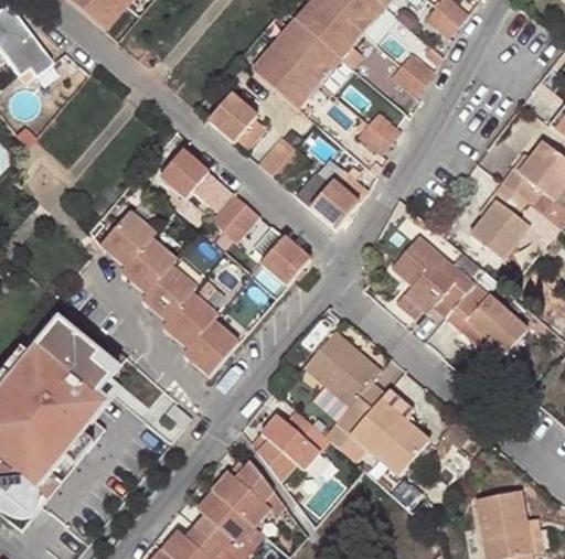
[(71,0),(96,22),(115,0),(71,0)]
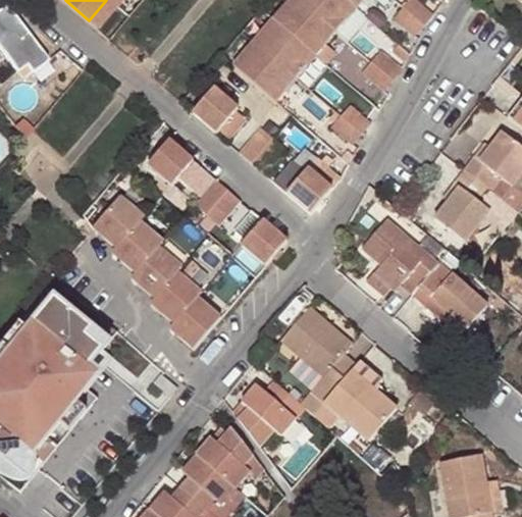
[(89,20),(96,27),(115,4),(110,0),(106,0),(89,20)]
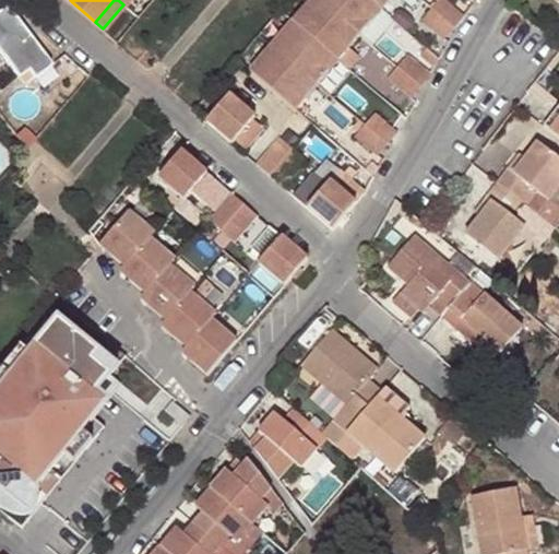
[(306,0),(293,15),(301,22),(321,0),(306,0)]
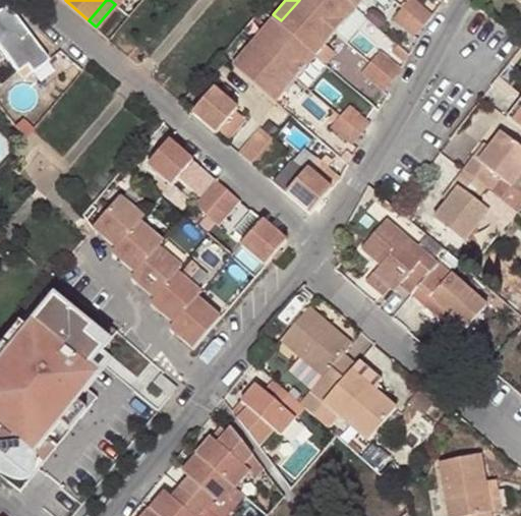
[(326,41),(337,30),(303,0),(299,0),(281,20),(312,49),(320,40),(324,44),(326,41)]
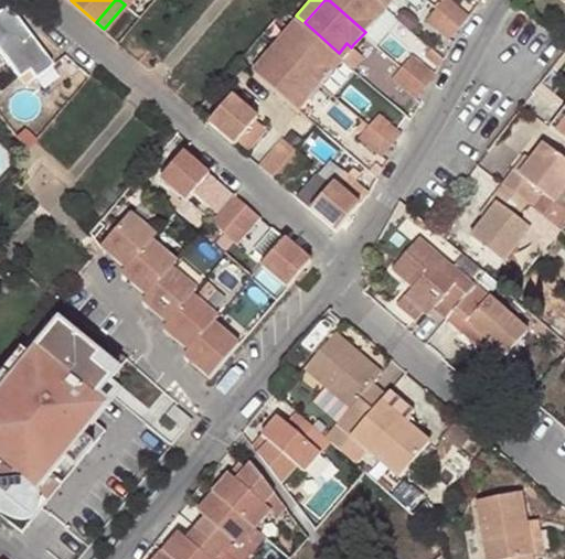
[(376,18),(372,13),(382,2),(379,0),(329,0),(365,32),(373,22),(376,18)]
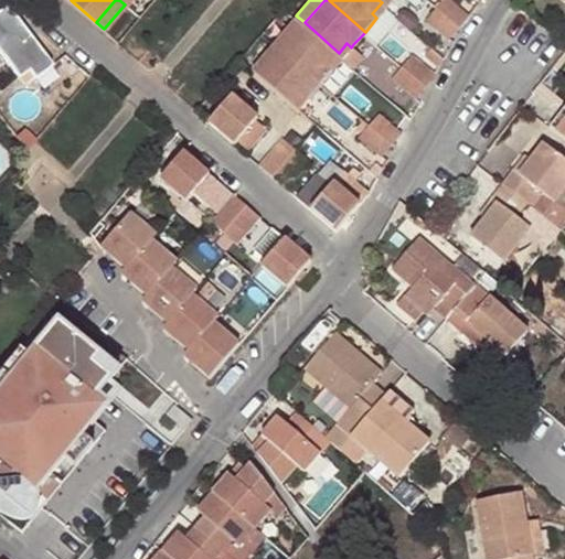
[(440,0),(437,4),(460,24),(469,12),(454,0),(440,0)]
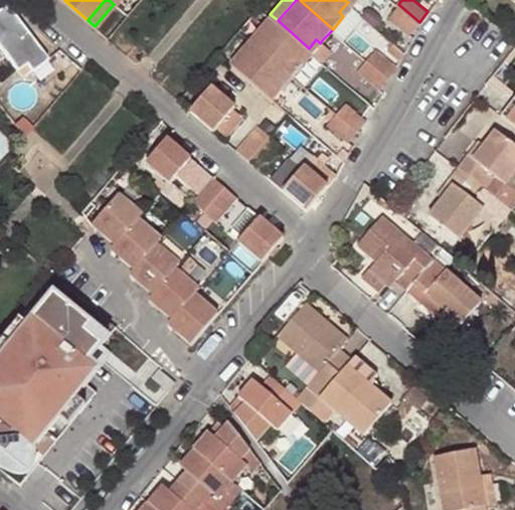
[(348,2),(339,12),(343,16),(352,6),(348,2)]
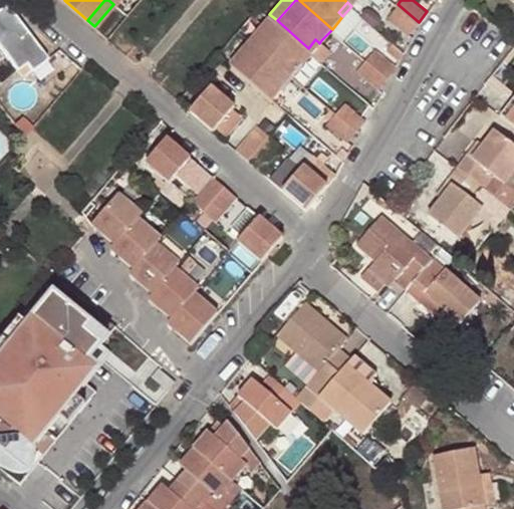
[(0,7),(0,21),(9,34),(0,39),(0,46),(16,69),(26,62),(32,69),(48,58),(6,3),(0,7)]
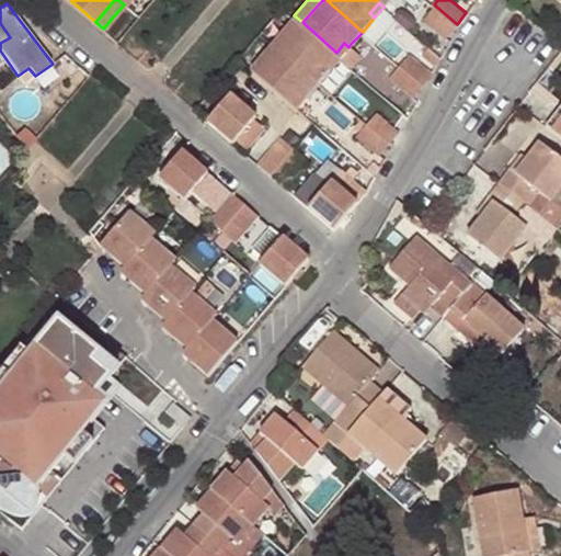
[(457,24),(434,4),(424,16),(447,36),(457,24)]
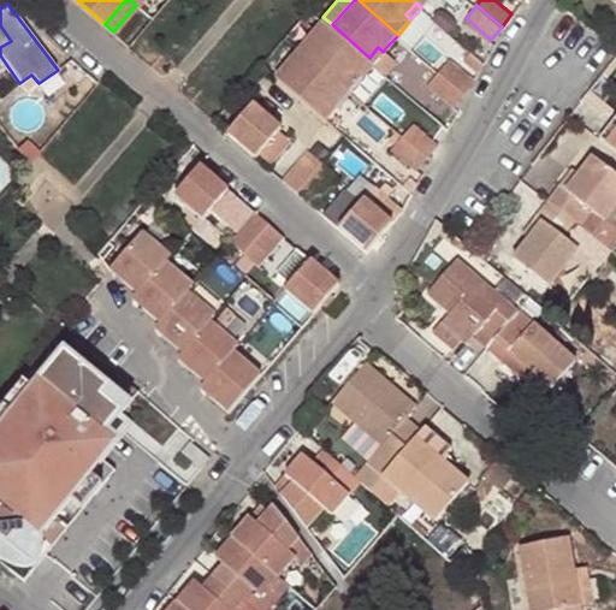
[(430,15),(421,7),(410,19),(407,24),(415,31),(430,15)]
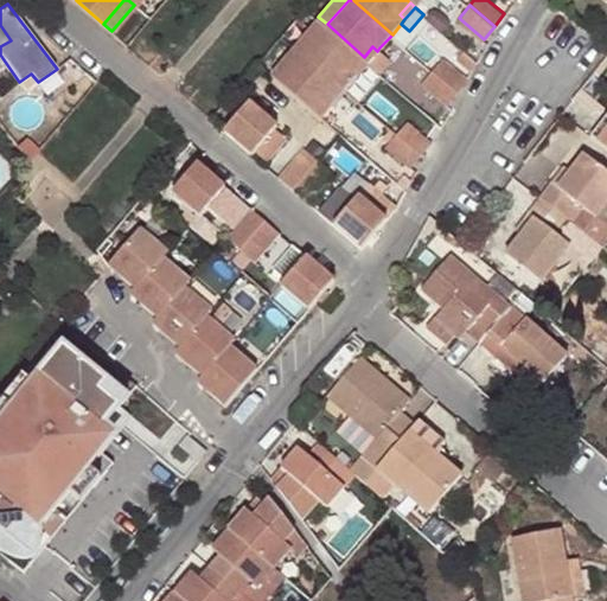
[(327,24),(318,17),(294,44),(304,52),(327,24)]
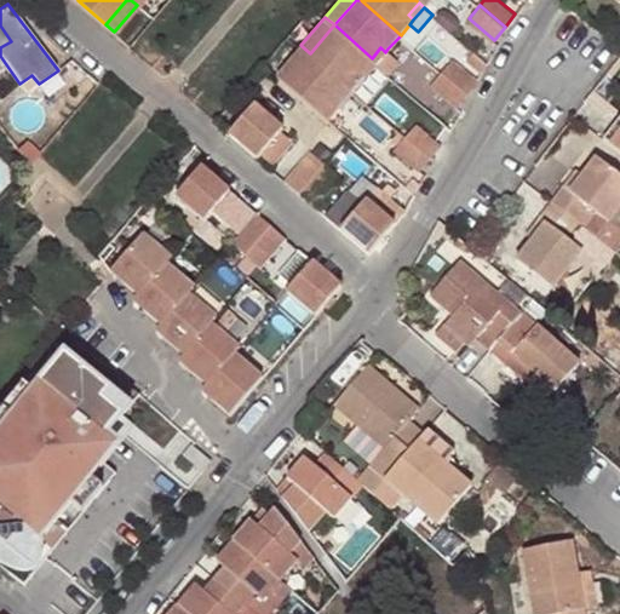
[(361,69),(372,58),(334,24),(310,53),(352,90),(366,74),(361,69)]
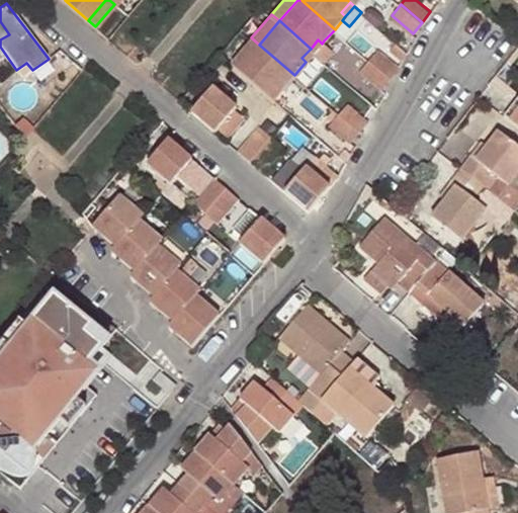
[(0,39),(9,34),(0,21),(0,39)]
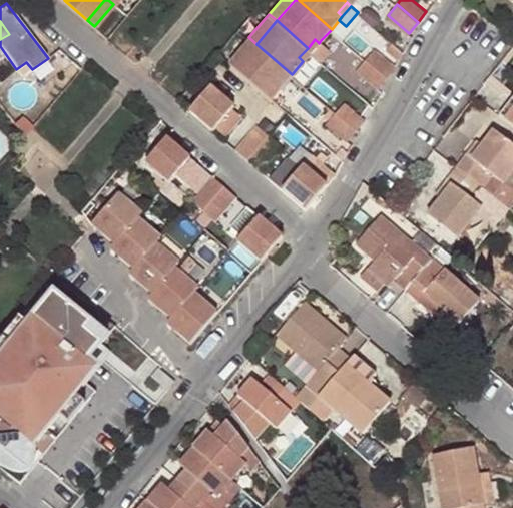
[(228,59),(236,66),(257,44),(248,37),(228,59)]
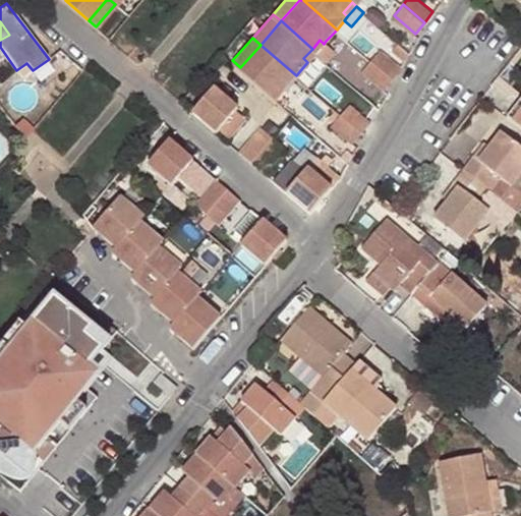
[(316,52),(324,44),(320,40),(312,49),(316,52)]
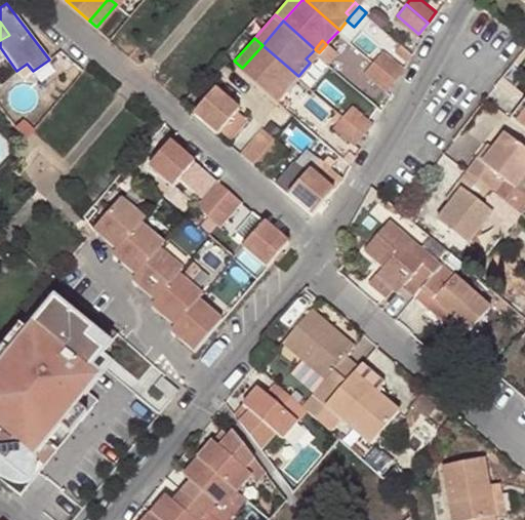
[(412,51),(398,40),(393,47),(407,61),(412,51)]
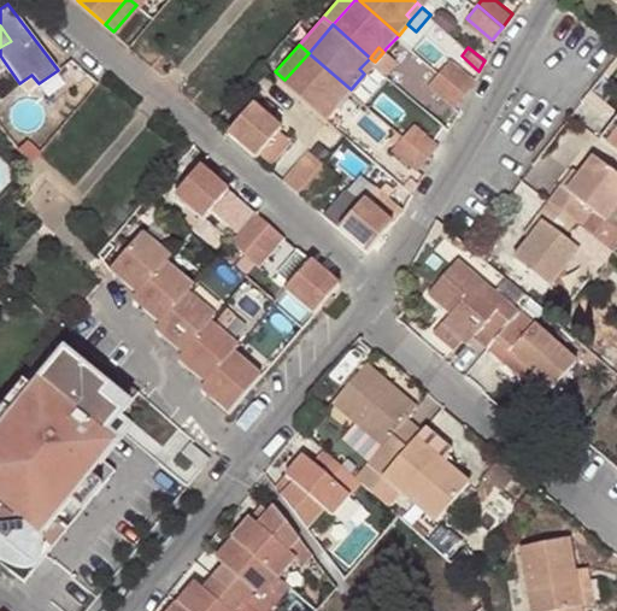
[(385,71),(395,58),(386,48),(383,52),(375,62),(385,71)]
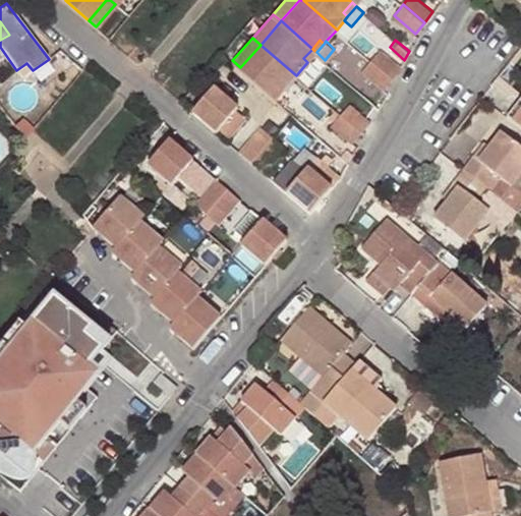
[(280,84),(285,89),(296,75),(261,45),(240,67),(272,95),(280,84)]
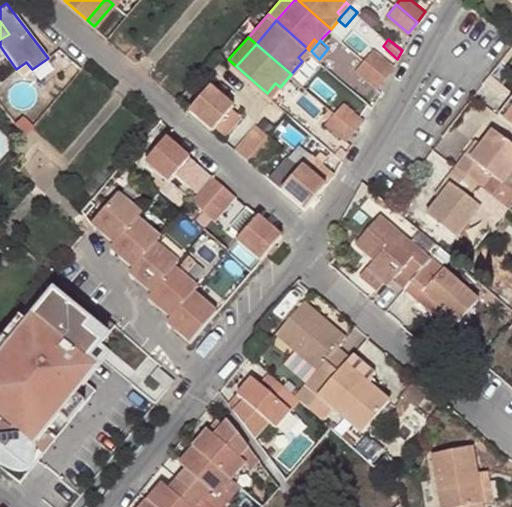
[(373,46),(364,57),(385,75),(394,63),(373,46)]
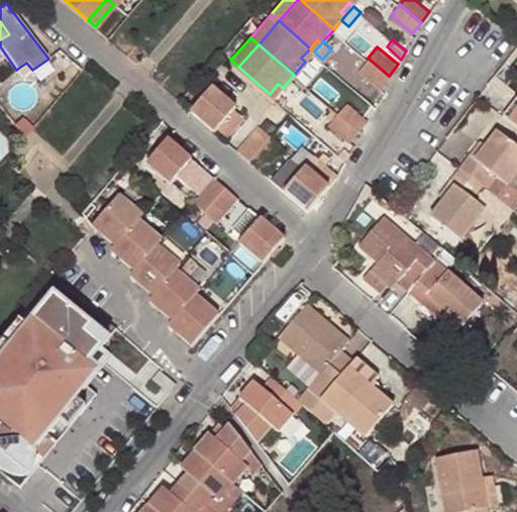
[(310,48),(301,58),(305,62),(314,52),(310,48)]
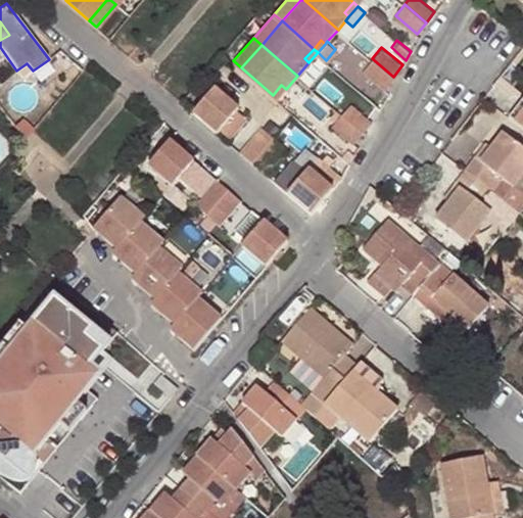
[(393,77),(372,58),(363,68),(384,88),(393,77)]
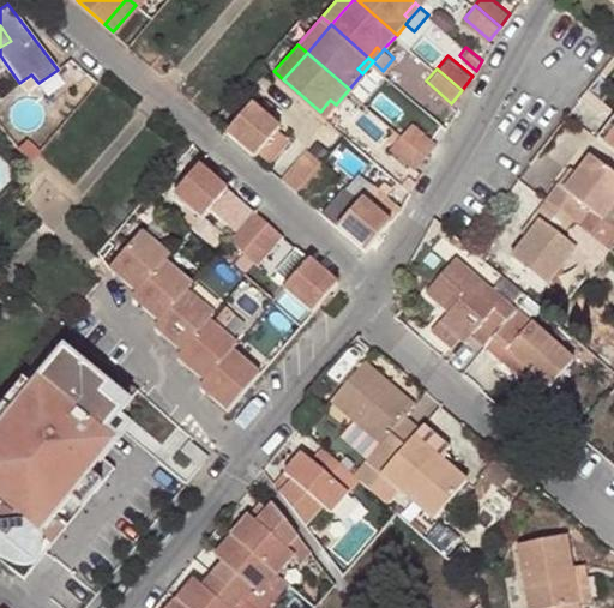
[(257,148),(275,125),(277,121),(251,98),(227,128),(253,151),(257,148)]
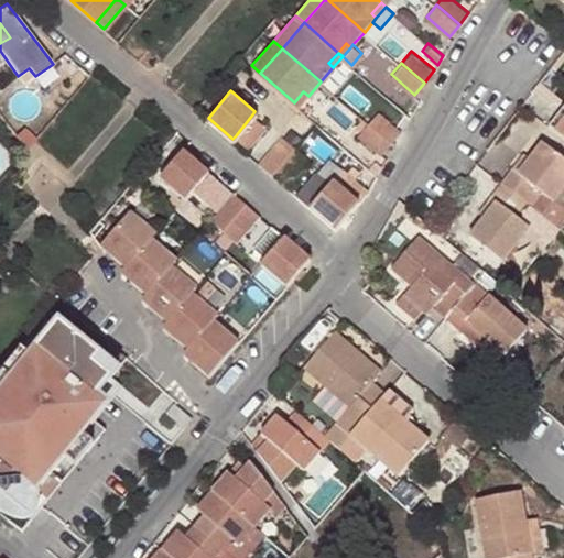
[(294,102),(299,107),(308,96),(303,91),(294,102)]
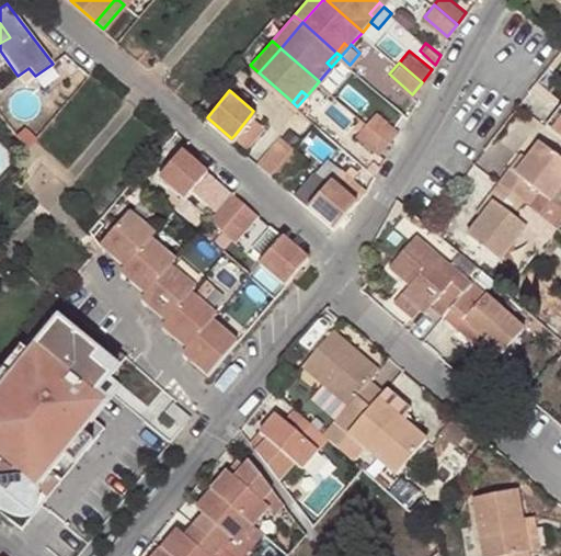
[(560,133),(560,131),(560,102),(546,122),(560,133)]
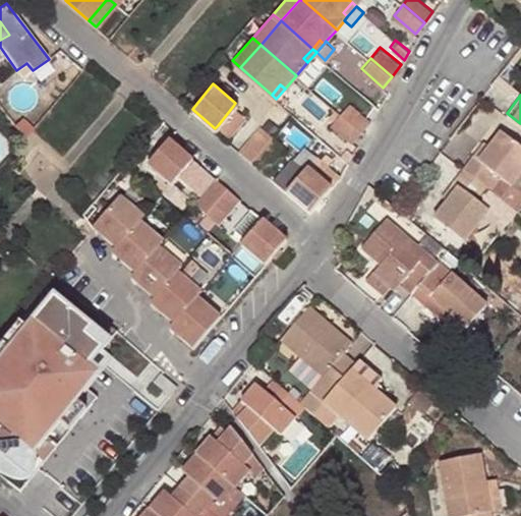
[(349,103),(340,113),(361,131),(369,120),(349,103)]
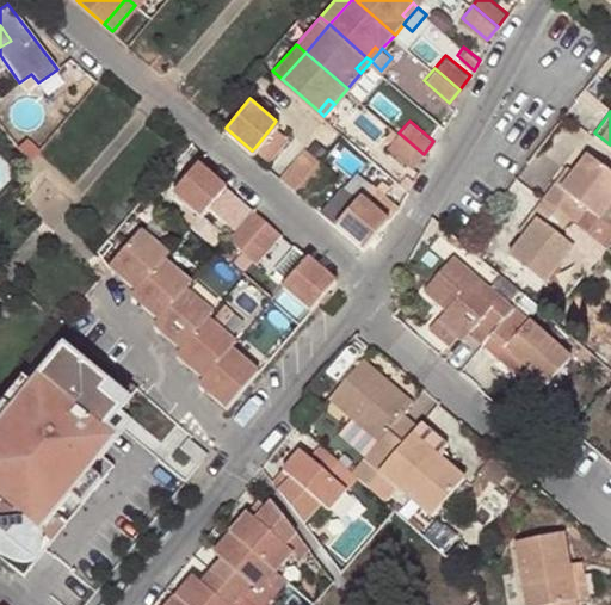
[(285,134),(273,124),(255,147),(266,156),(285,134)]
